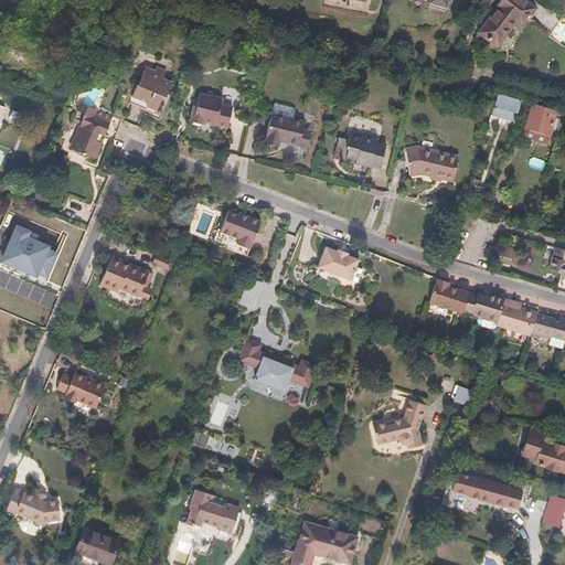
[(430,0),(429,8),(445,12),(447,1),(448,1),(448,0),(430,0)]
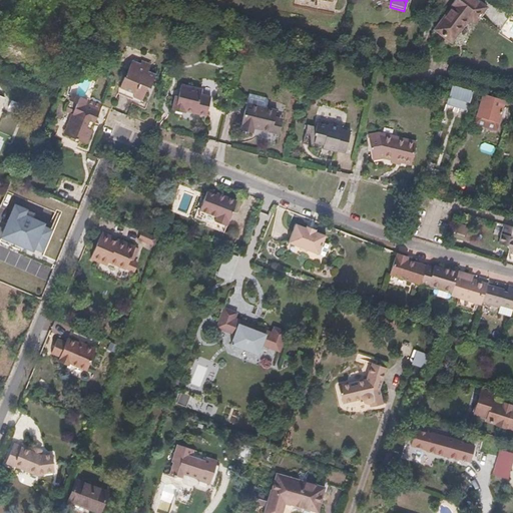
[(453,0),(449,6),(452,8),(435,30),(452,42),(468,20),(474,24),(486,7),(476,0),(453,0)]
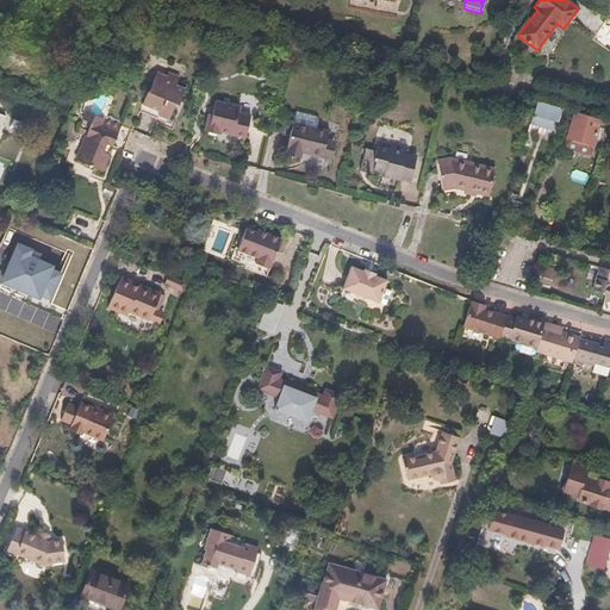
[(148,91),(147,91),(141,104),(159,111),(156,116),(167,119),(175,98),(179,100),(184,87),(175,83),(176,80),(165,75),(156,72),(148,91)]
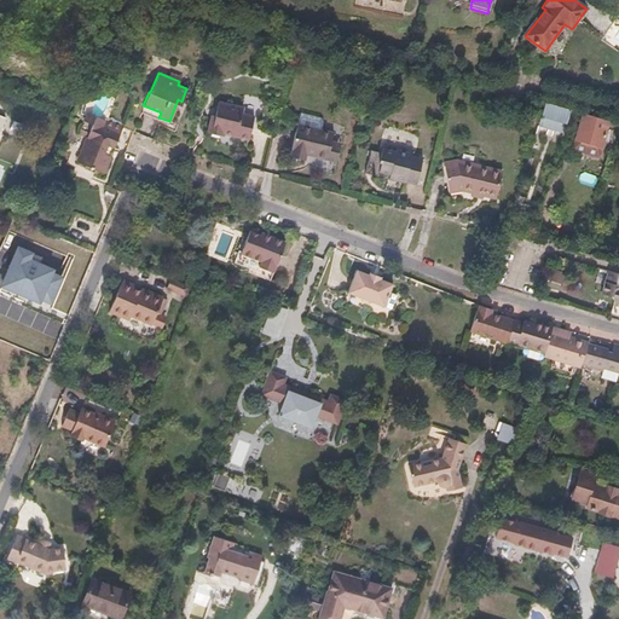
[(214,116),(210,116),(206,136),(220,138),(221,134),(247,140),(253,119),(241,115),(242,110),(217,104),(214,116)]
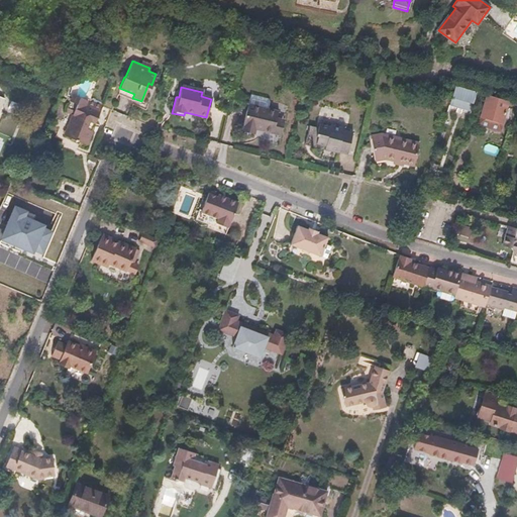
[(478,93),(456,87),(452,97),(452,99),(474,105),(478,93)]
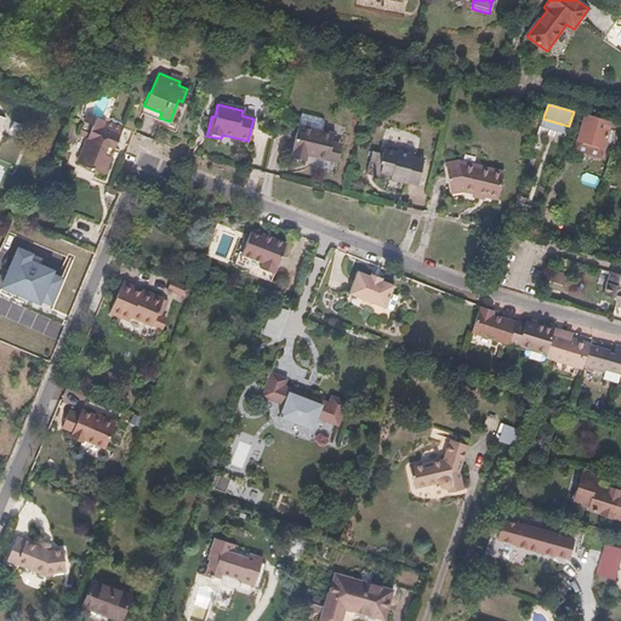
[(300,114),(297,125),(320,130),(323,121),(320,118),(300,114)]
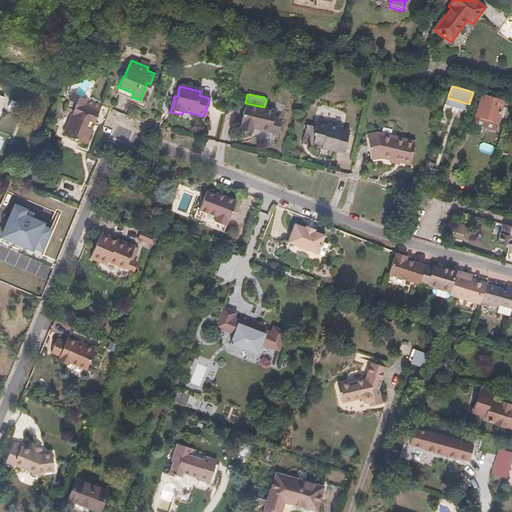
[(504,102),(483,96),(474,125),(496,132),(504,102)]
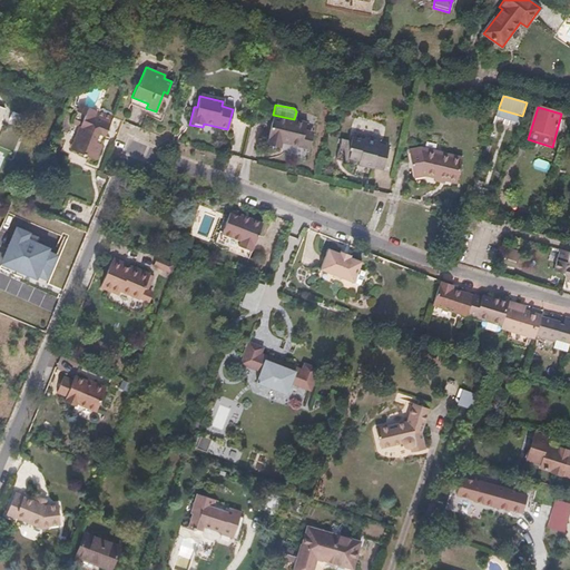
[(85,116),(79,114),(76,124),(81,126),(85,116)]
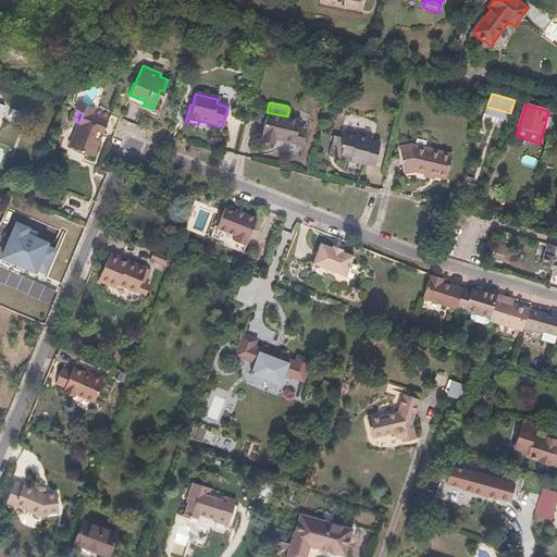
[(287,116),(267,112),(261,136),(262,136),(262,139),(274,141),(274,139),(294,144),(297,127),(299,120),(287,116)]
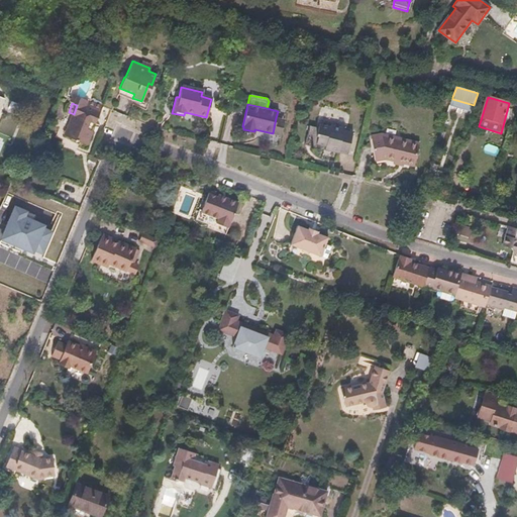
[(77,105),(74,114),(64,138),(70,141),(69,144),(78,147),(79,144),(86,147),(99,113),(77,105)]
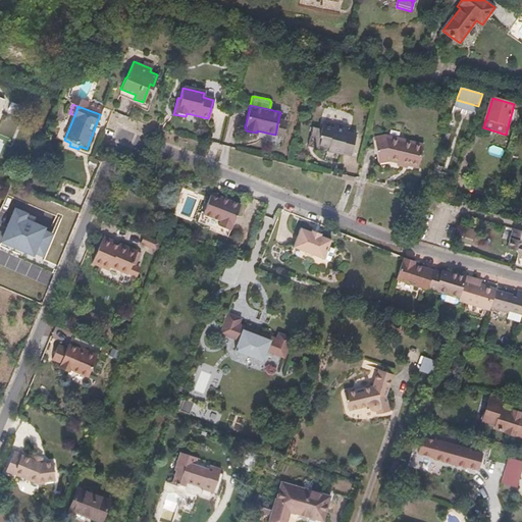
[(459,113),(453,111),(448,126),(454,128),(459,113)]
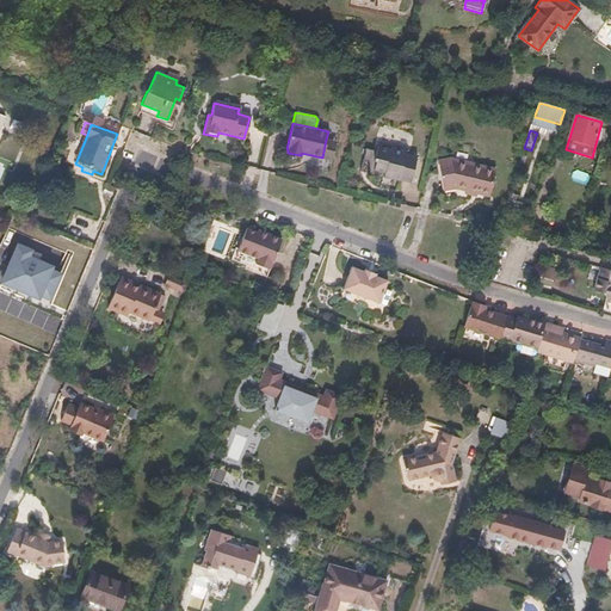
[(335,142),(326,140),(322,158),(332,159),(335,142)]
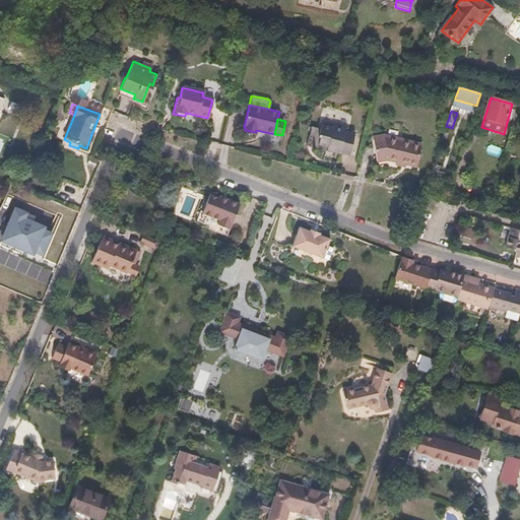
[(318,135),(320,136),(319,144),(330,146),(330,149),(349,153),(354,131),(345,129),(346,126),(331,123),(330,126),(320,124),(318,135)]
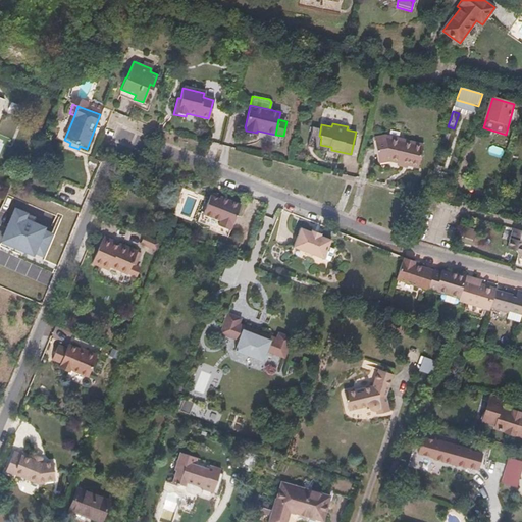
[(382,134),(373,135),(373,139),(384,137),(401,143),(402,140),(382,134)]
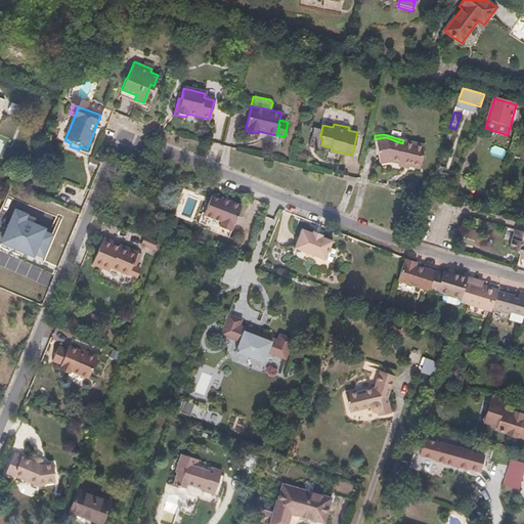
[(386,137),(375,139),(378,161),(390,159),(397,162),(407,165),(407,163),(418,167),(424,150),(411,146),(412,143),(403,140),(402,143),(386,137)]
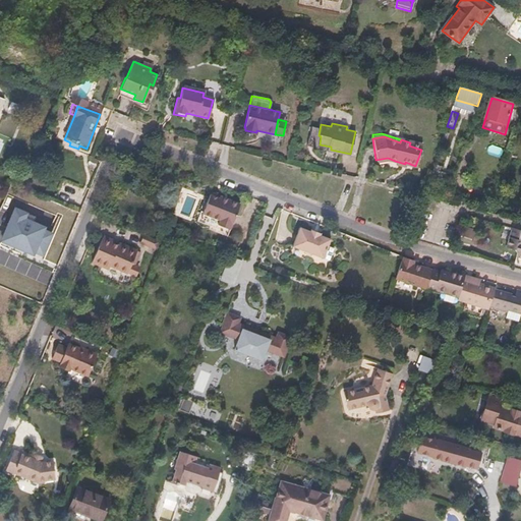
[(448,174),(440,171),(435,186),(443,189),(448,174)]
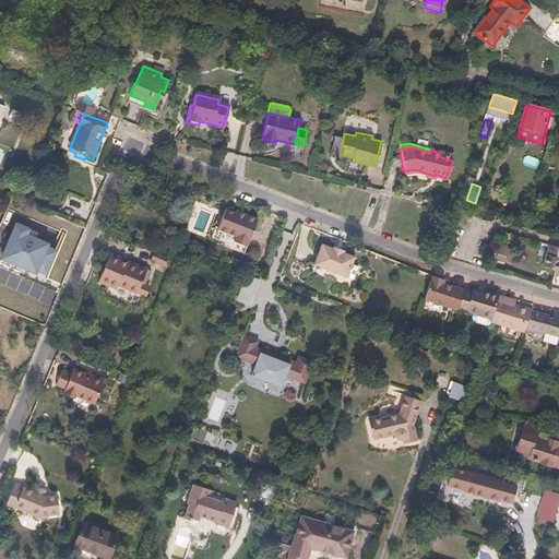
[(234,213),(223,210),(215,230),(234,237),(232,241),(245,247),(256,219),(245,214),(244,217),(234,213)]
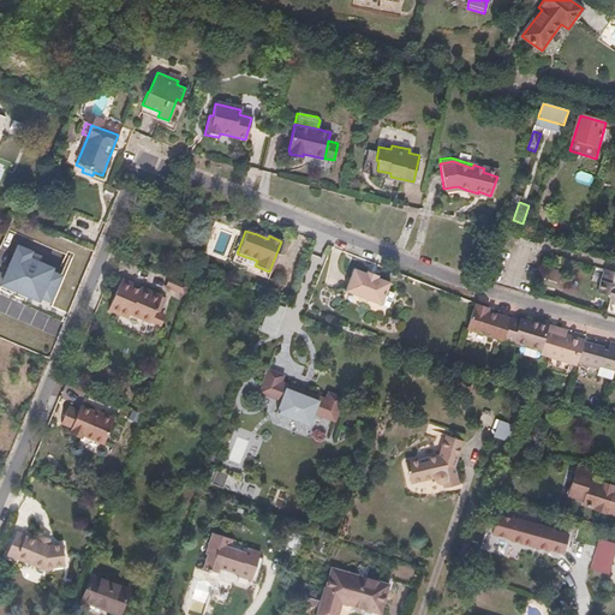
[(15,249),(0,281),(0,292),(35,306),(36,304),(46,308),(59,279),(49,274),(49,272),(27,262),(29,256),(15,249)]
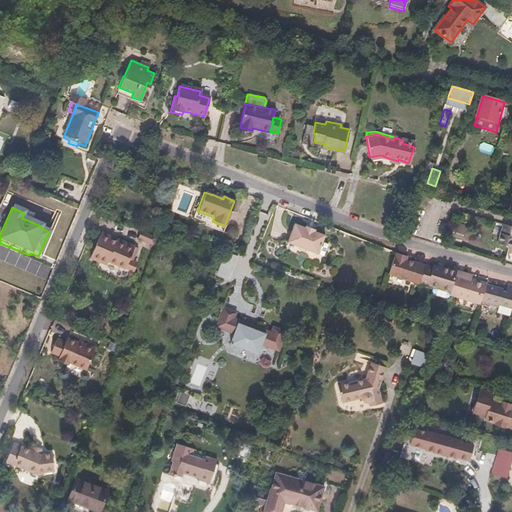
[(300,226),(294,224),(286,243),(315,255),(315,254),(320,243),(323,235),(313,231),(313,230),(301,225),(300,226)]
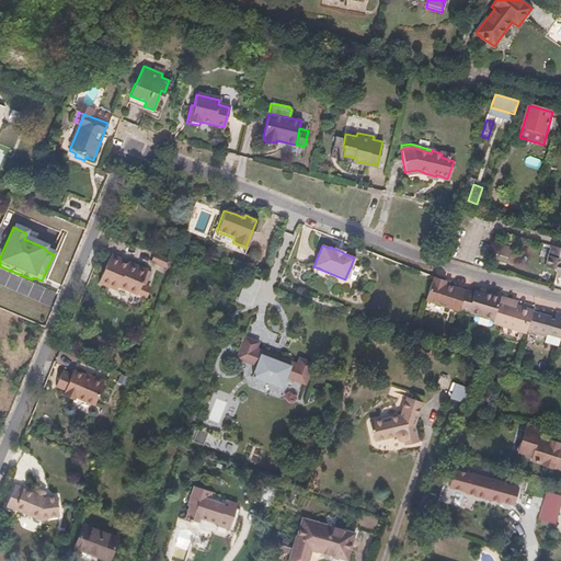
[(560,248),(552,245),(546,267),(554,270),(556,274),(556,278),(560,279),(560,248)]
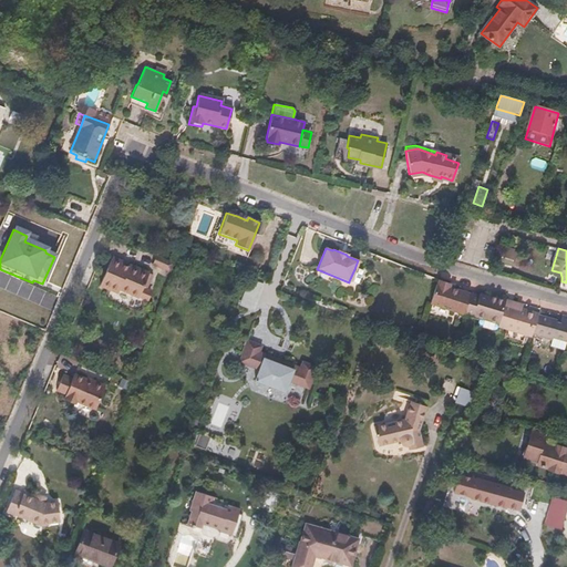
[(174,264),(155,256),(152,265),(171,272),(174,264)]
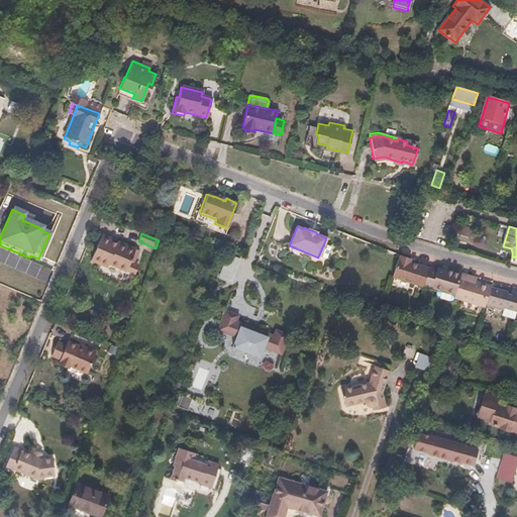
[(111,239),(101,235),(90,262),(107,269),(109,265),(125,272),(125,271),(132,274),(136,266),(130,263),(135,249),(117,242),(116,244),(110,241),(111,239)]
